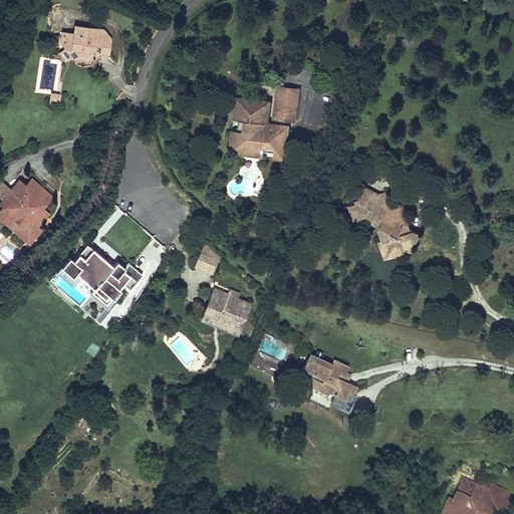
[(94,43),(95,34),(67,32),(67,40),(54,38),(53,49),(59,50),(59,53),(65,53),(64,64),(83,65),(84,52),(93,53),(103,54),(104,44),(94,43)]
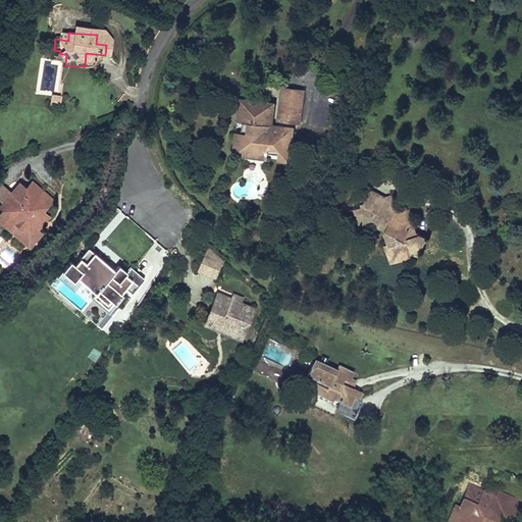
[(96,44),(106,45),(100,35),(97,35),(96,44)]
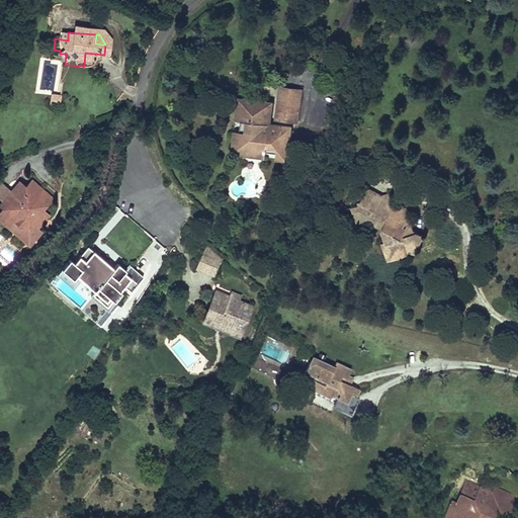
[(60,51),(54,50),(58,55),(54,58),(61,68),(65,65),(66,54),(60,54),(60,51)]
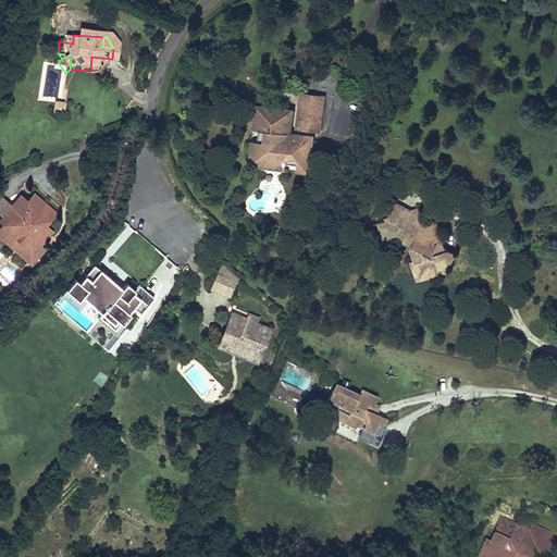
[(295,95),(289,131),(314,134),(319,99),(295,95)]
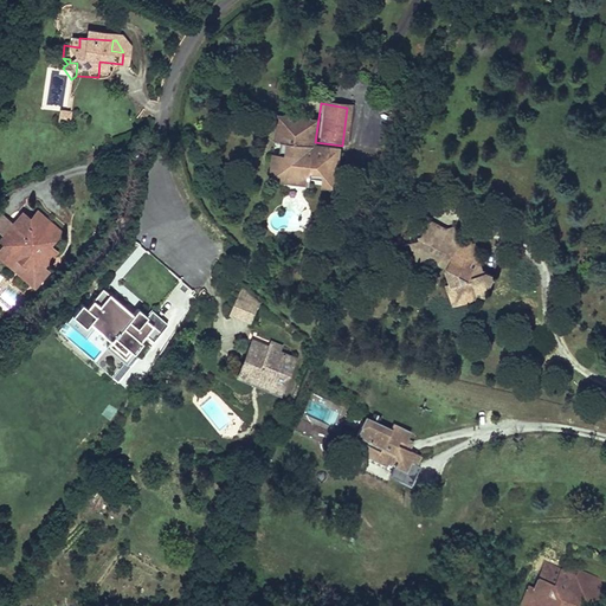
[(283,146),(287,118),(274,117),(270,143),(276,144),(283,146)]
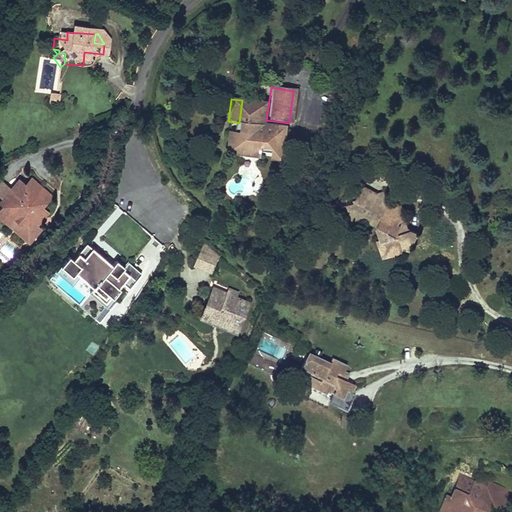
[(279,161),(282,127),(261,125),(255,124),(258,102),(242,100),(239,123),(233,122),(231,133),(239,134),(236,156),(257,158),(279,161)]
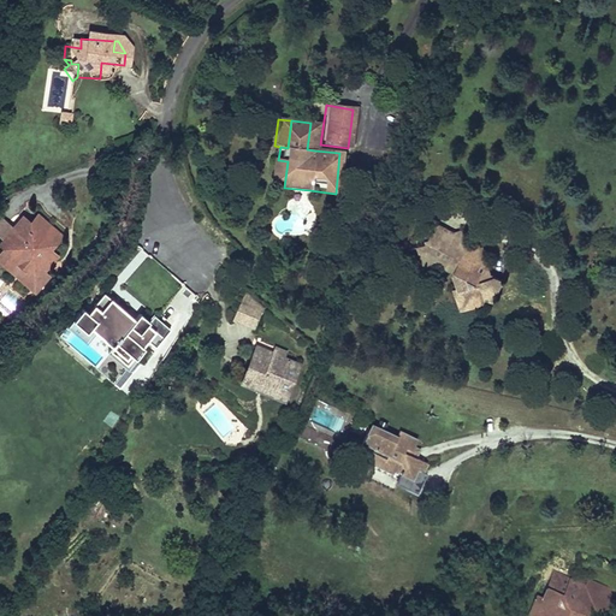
[(66,128),(72,128),(72,124),(63,123),(61,136),(66,136),(66,128)]
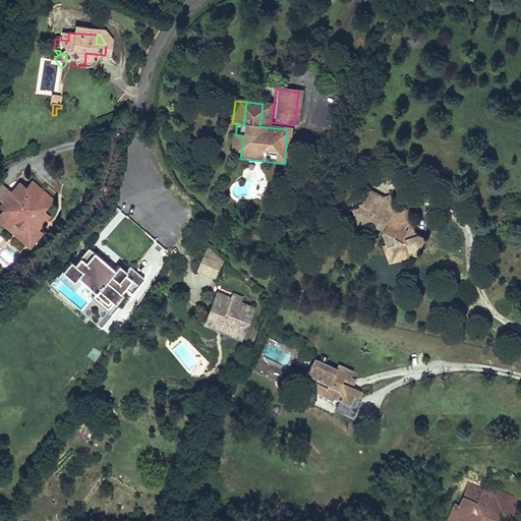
[(263,104),(259,126),(266,127),(269,105),(263,104)]
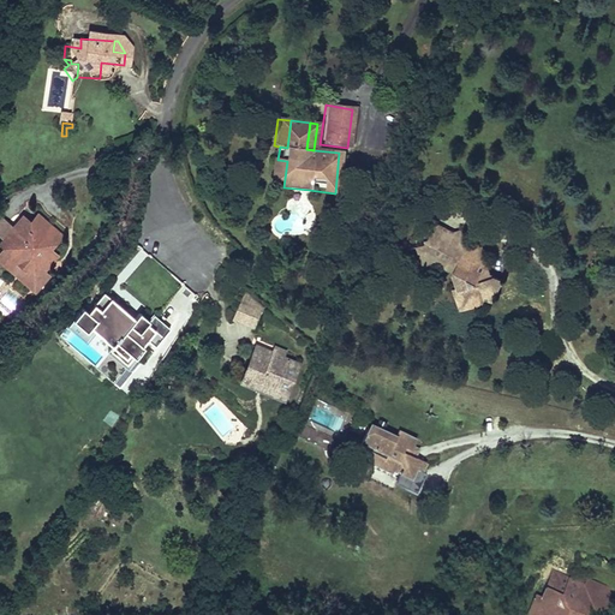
[(284,187),(287,161),(278,160),(273,159),(269,185),(284,187)]
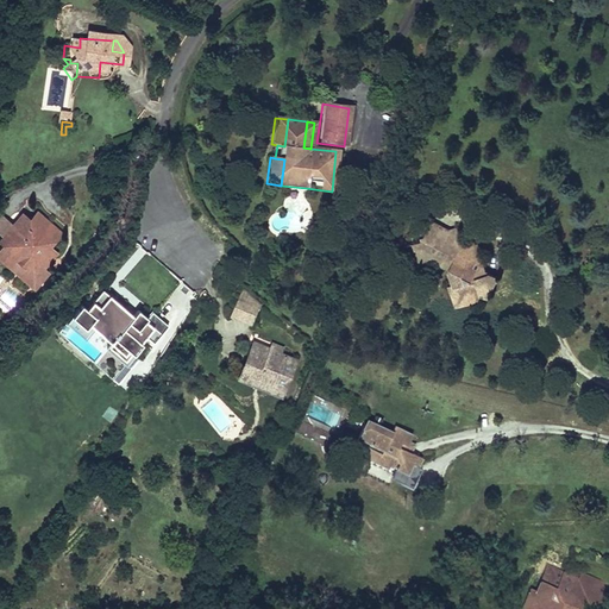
[(305,196),(306,188),(281,186),(280,193),(305,196)]
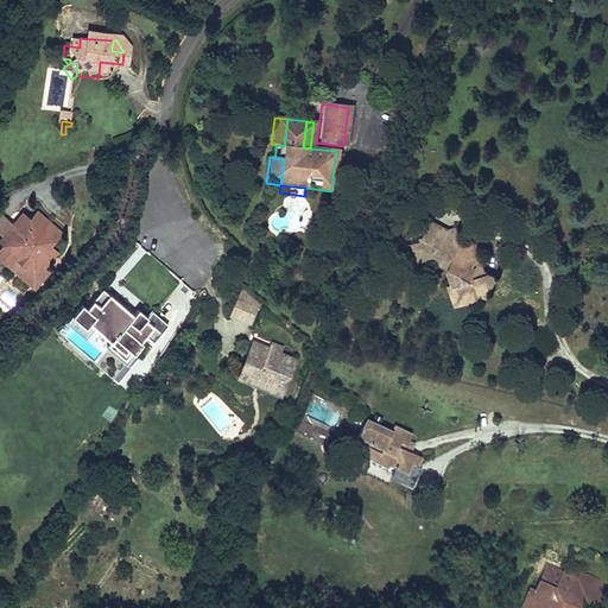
[(464,260),(472,246),(470,238),(454,241),(450,222),(443,223),(426,214),(418,229),(415,230),(416,234),(407,236),(410,245),(428,253),(443,263),(444,261),(449,264),(444,271),(447,277),(442,278),(445,289),(461,284),(463,293),(470,291),(474,285),(479,287),(488,270),(476,264),(475,266),(464,260)]
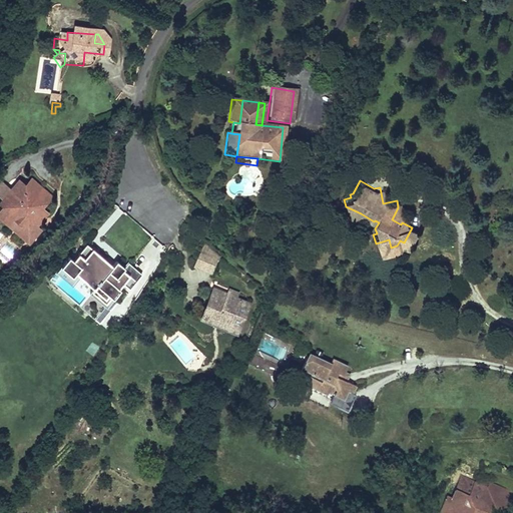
[(40,211),(46,204),(28,186),(22,193),(16,187),(1,204),(2,209),(3,214),(4,218),(7,224),(9,228),(12,225),(18,231),(16,234),(23,241),(33,230),(38,225),(32,220),(40,211)]
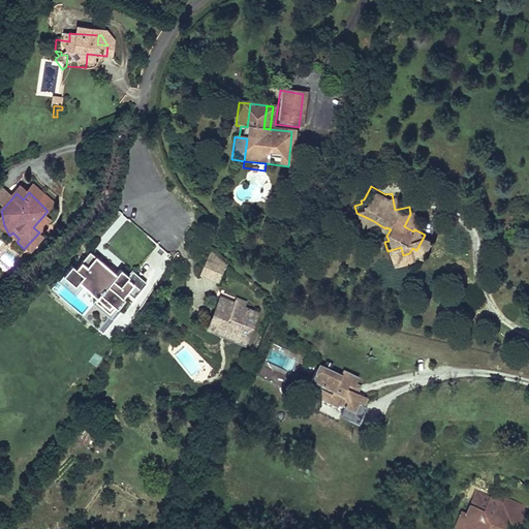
[(361,224),(372,220),(356,213),(361,224)]
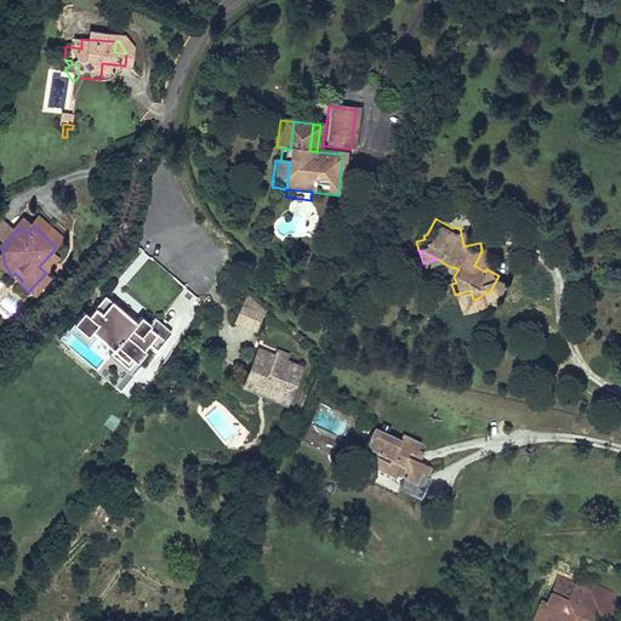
[(485,268),(482,251),(474,266),(485,272),(486,269),(485,268)]
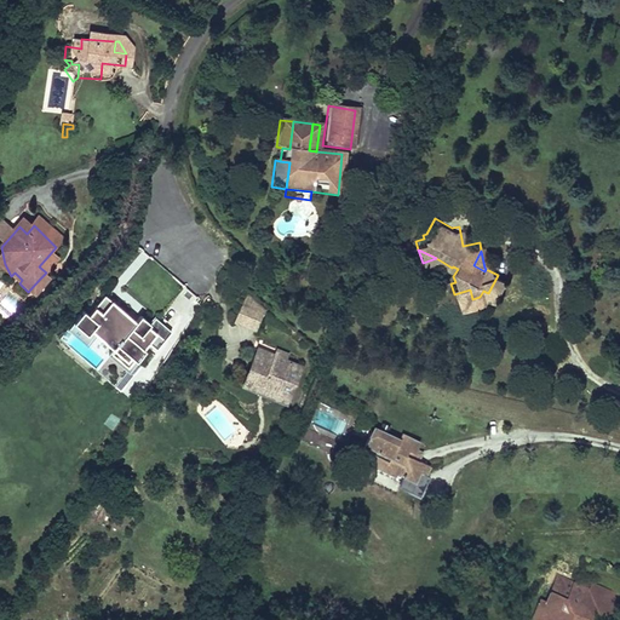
[(4,259),(3,253),(0,254),(0,275),(33,305),(50,287),(40,279),(28,292),(19,283),(22,280),(15,273),(11,276),(9,271),(5,264),(4,259)]
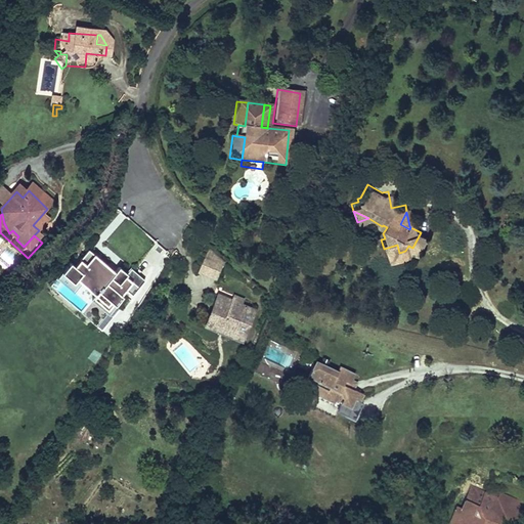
[(47,221),(41,216),(33,225),(39,230),(47,221)]
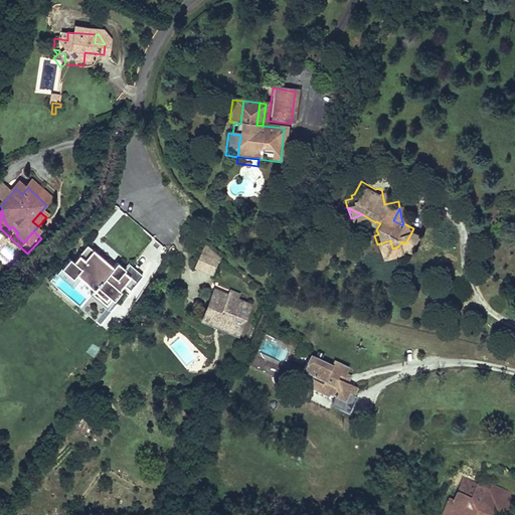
[(392,248),(390,240),(377,244),(379,252),(392,248)]
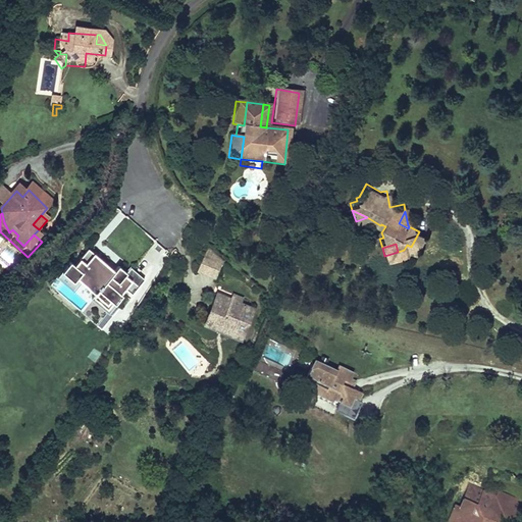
[(144,278),(129,266),(125,271),(117,265),(113,270),(87,248),(73,265),(69,261),(59,273),(71,283),(75,277),(95,294),(91,298),(103,308),(110,299),(114,303),(122,294),(120,293),(117,290),(121,284),(124,288),(132,293),(144,278)]
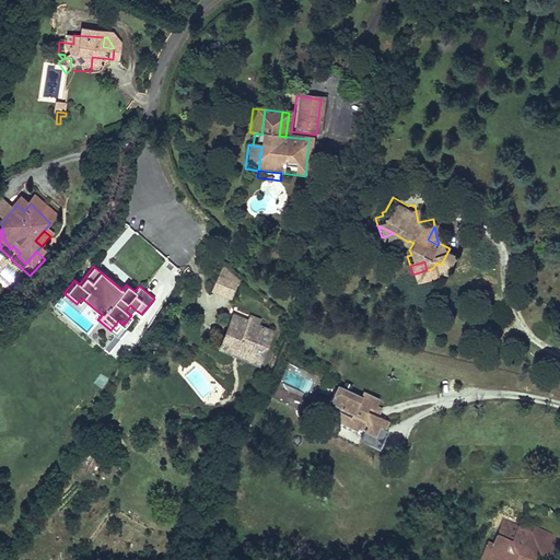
[(235,283),(220,272),(212,293),(229,300),(235,283)]
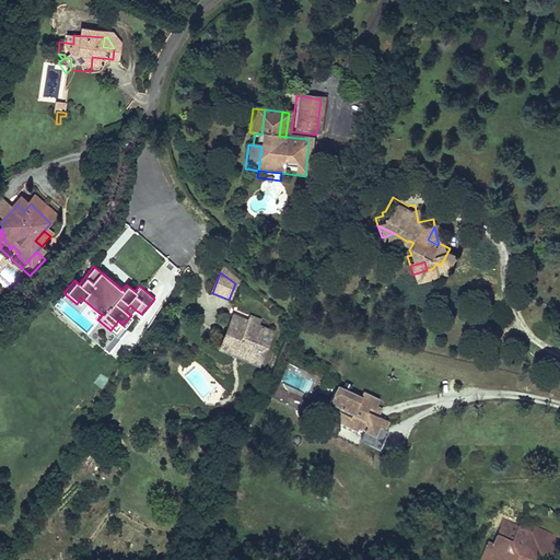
[(258,363),(270,333),(255,326),(231,317),(225,330),(231,333),(226,346),(236,349),(234,354),(258,363)]
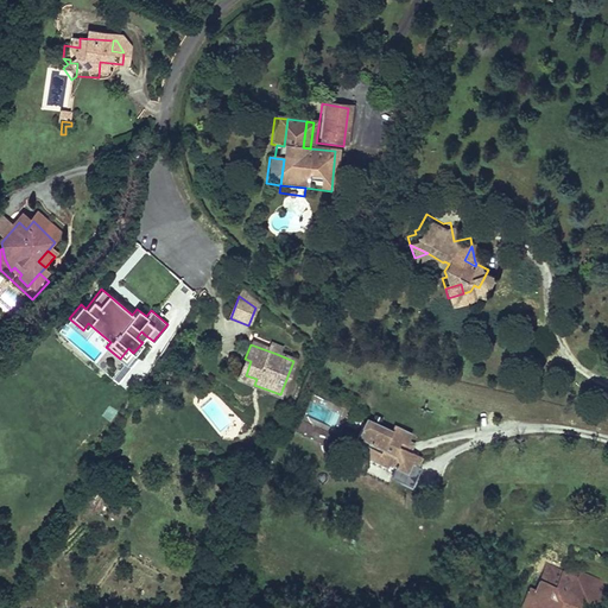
[(125,363),(133,353),(128,348),(120,359),(125,363)]
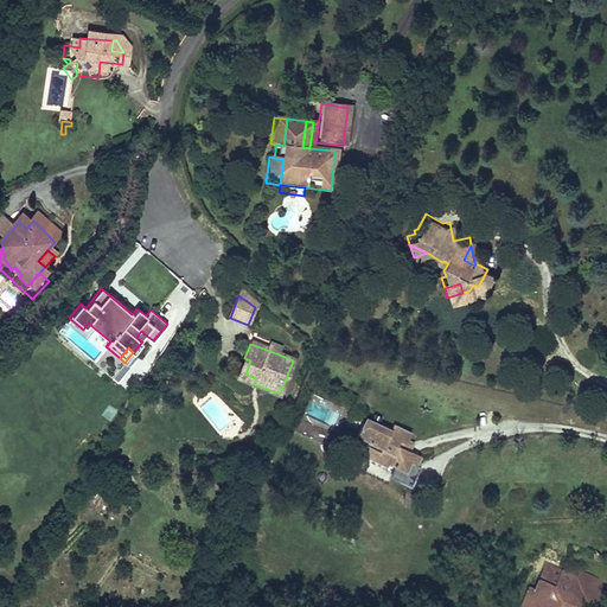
[(254,384),(256,378),(246,375),(250,360),(244,358),(236,381),(279,397),(280,394),(254,384)]
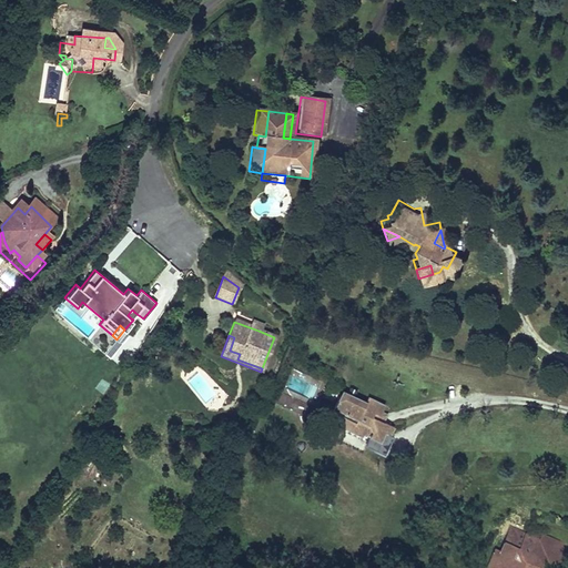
[(377,421),(369,416),(372,412),(375,413),(377,408),(381,404),(364,394),(361,399),(344,389),(342,395),(337,393),(331,403),(342,409),(338,414),(335,421),(346,427),(350,422),(358,427),(358,428),(366,433),(363,438),(378,447),(389,428),(377,421)]
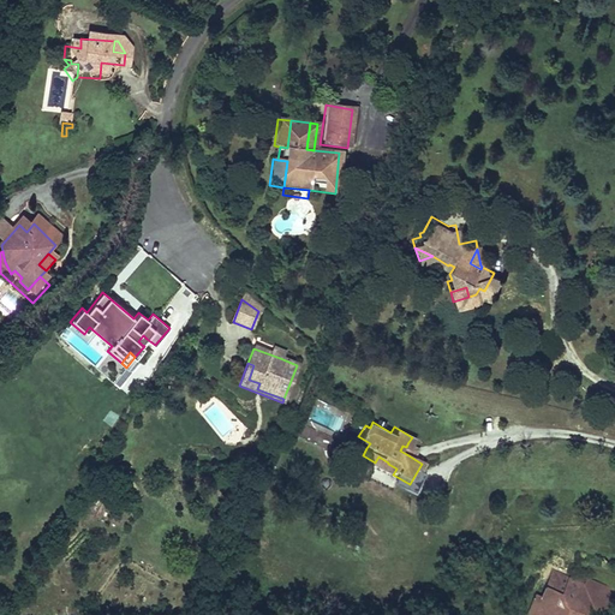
[(356,442),(366,448),(370,443),(358,436),(356,442)]
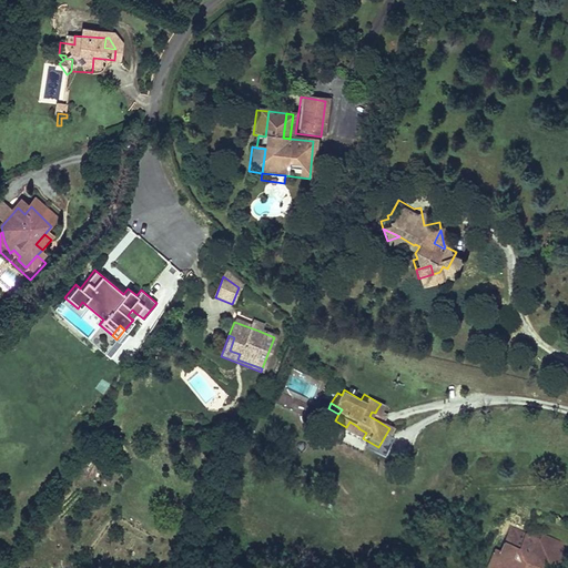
[(372,412),(369,416),(377,421),(383,412),(377,408),(375,413),(372,412)]
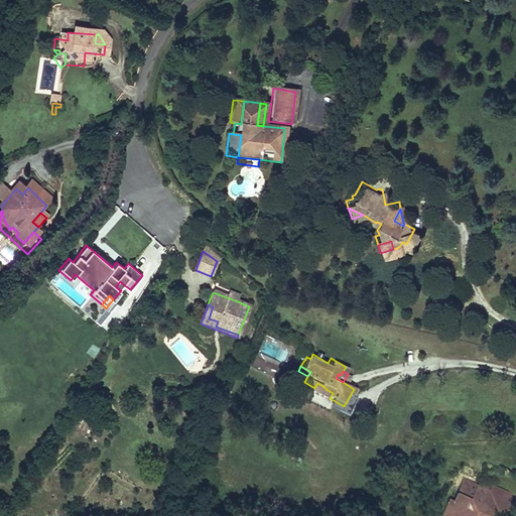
[(220,389),(225,382),(220,378),(215,385),(220,389)]
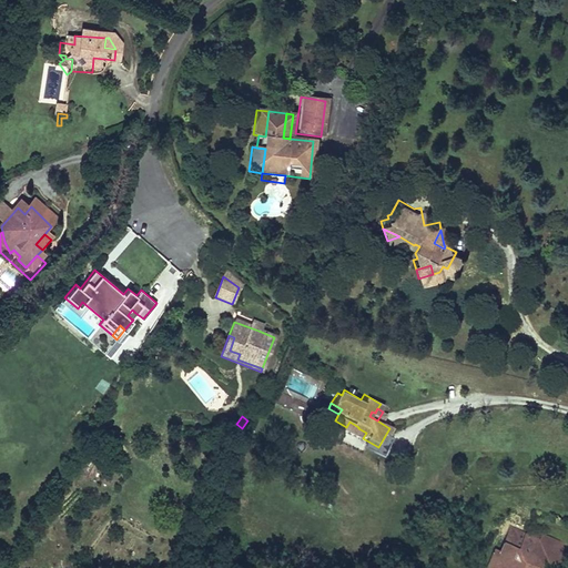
[(350,422),(346,427),(355,433),(354,434),(363,438),(366,433),(358,428),(358,427),(350,422)]
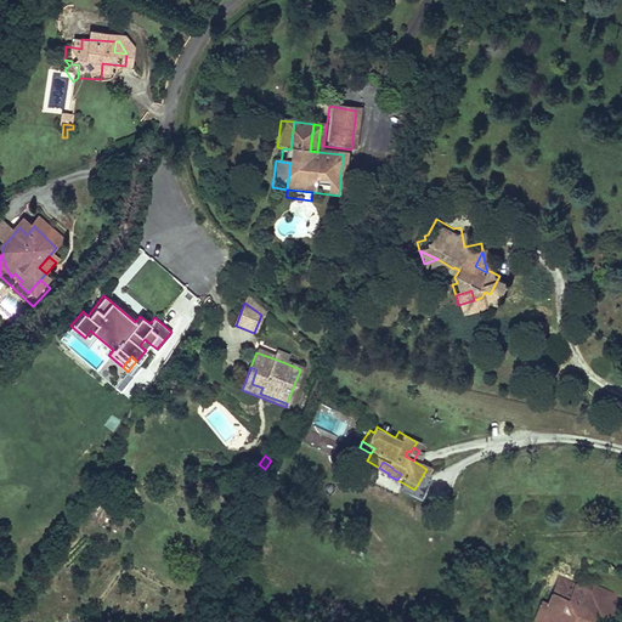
[(589,589),(557,575),(546,598),(536,599),(527,618),(537,621),(581,621),(584,615),(574,610),(577,603),(584,605),(591,589),(589,589)]
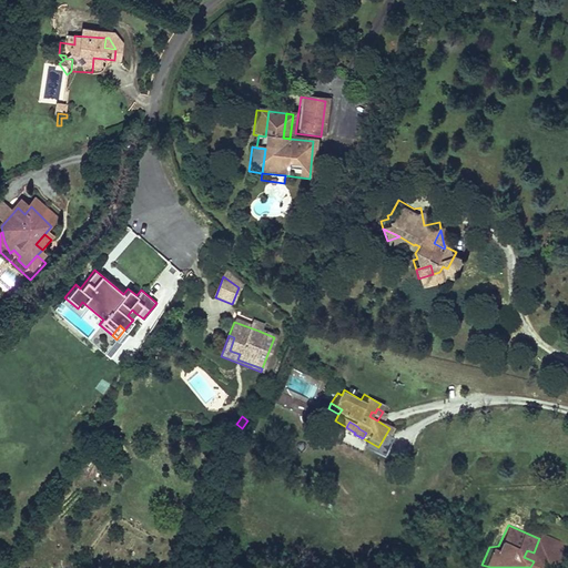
[(540,533),(538,538),(539,538),(547,547),(541,558),(553,564),(567,557),(563,543),(540,533)]
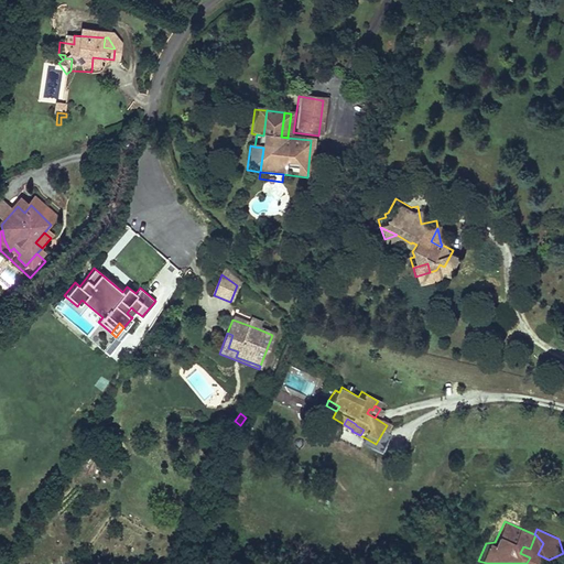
[(543,543),(535,534),(530,549),(523,546),(520,553),(530,557),(535,560),(538,554),(543,543)]
